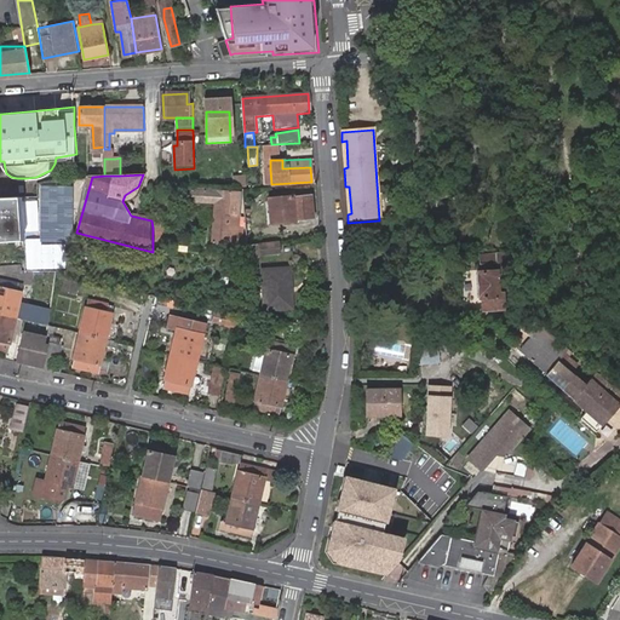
[(217,204),(213,244),(235,245),(236,234),(237,235),(240,193),(193,189),(193,201),(217,204)]
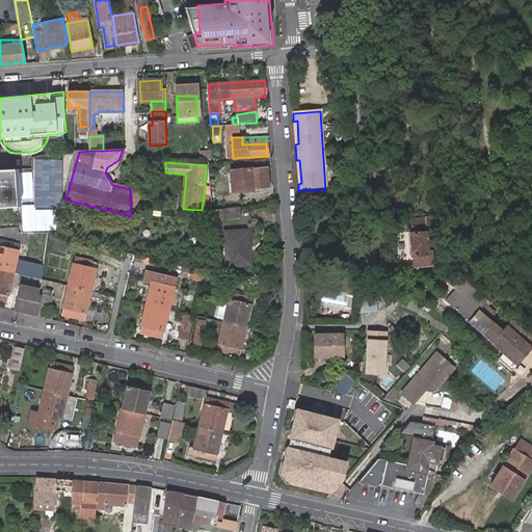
[(0,206),(19,206),(16,166),(0,167),(0,206)]
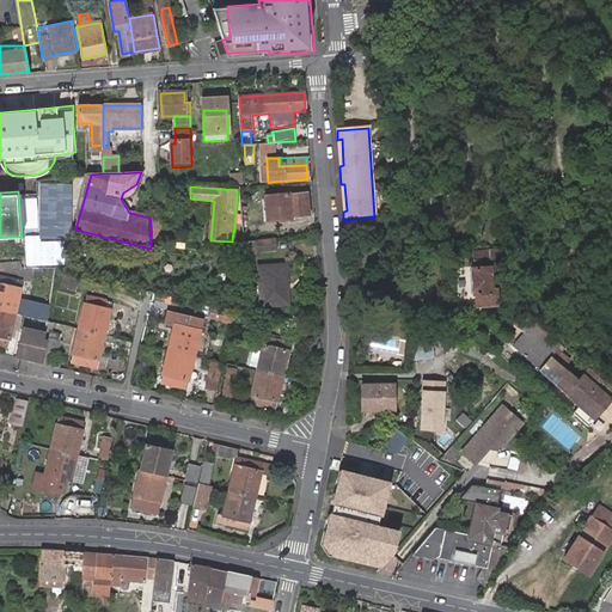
[(304,193),(264,195),(265,219),(305,216),(304,193)]
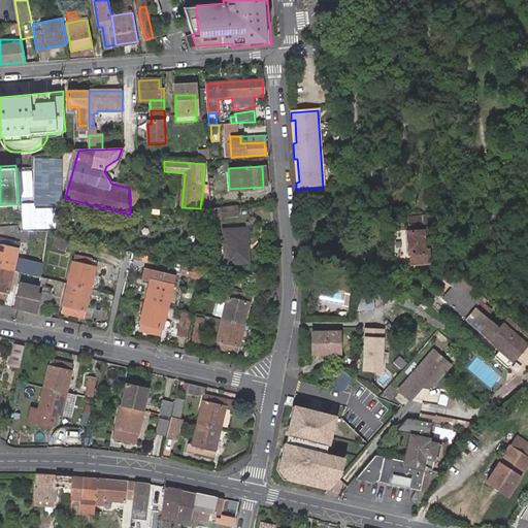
[(221,206),(222,217),(237,216),(236,205),(221,206)]
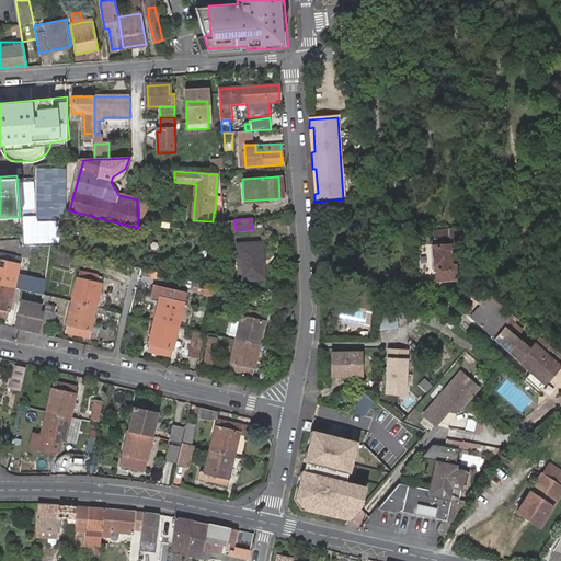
[(227,219),(224,219),(225,230),(236,230),(235,219),(227,219)]
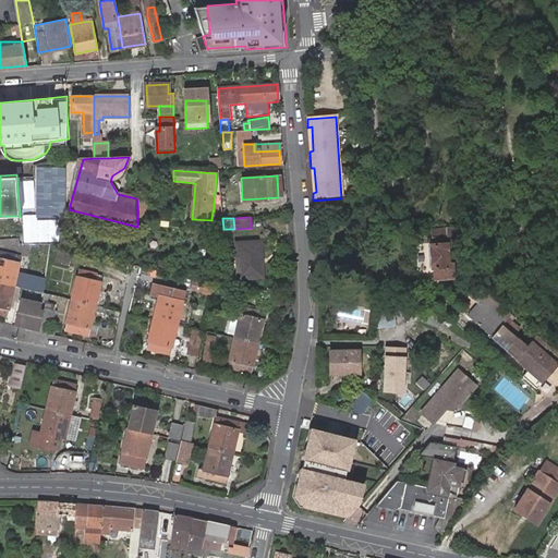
[(459,242),(459,226),(434,228),(434,243),(433,243),(434,269),(435,269),(435,277),(438,279),(452,279),(452,269),(449,269),(448,242),(459,242)]
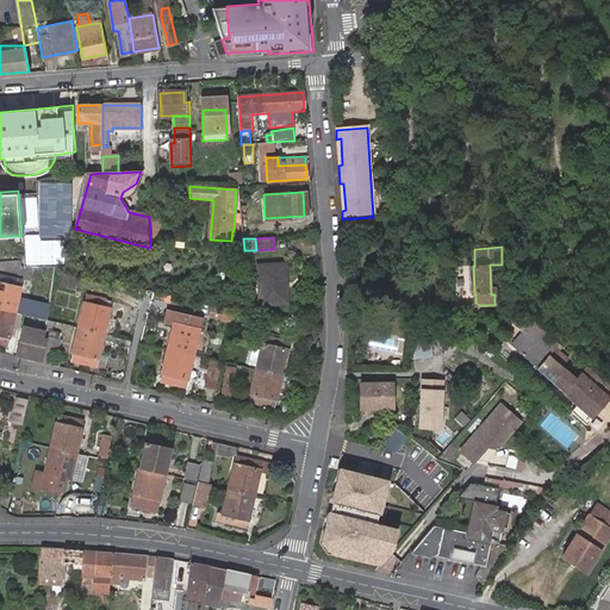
[(257,263),(260,303),(282,302),(280,281),(285,281),(284,262),(257,263)]
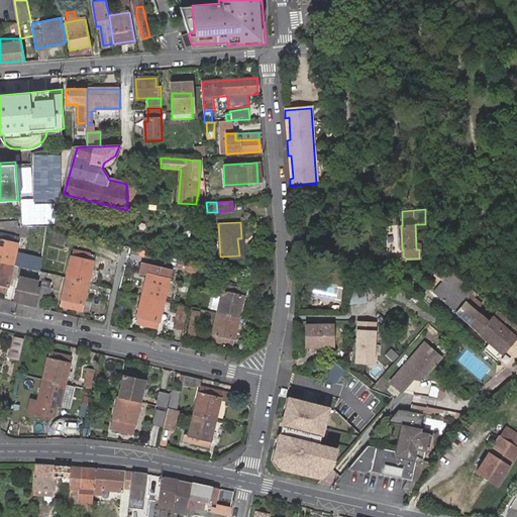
[(32,228),(28,228),(28,236),(39,238),(44,240),(45,230),(32,228)]
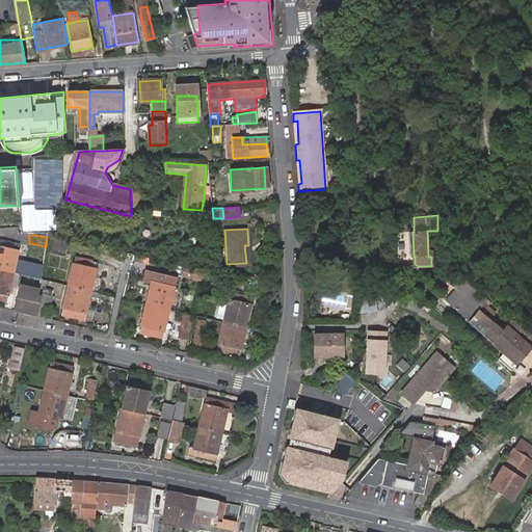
[(0,270),(12,273),(18,253),(11,250),(14,243),(0,239),(0,270)]
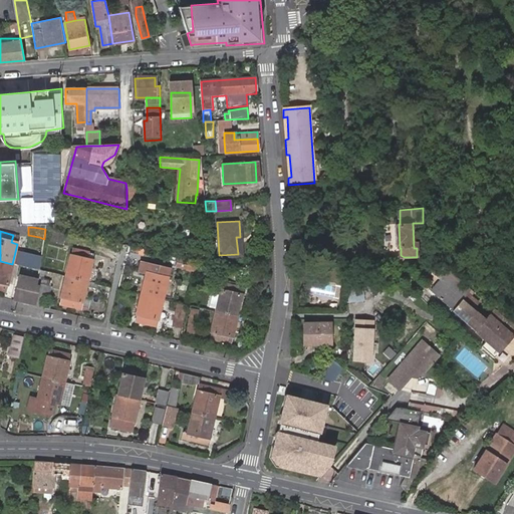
[(71,256),(66,277),(87,282),(92,261),(86,259),(88,252),(74,249),(72,256),(71,256)]
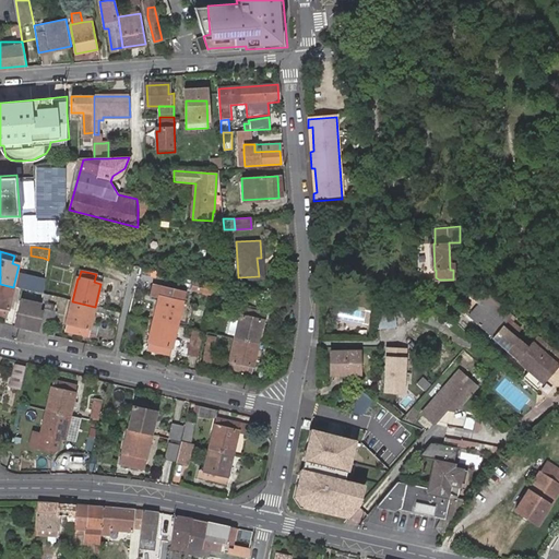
[(0,314),(8,317),(13,287),(0,284),(0,314)]
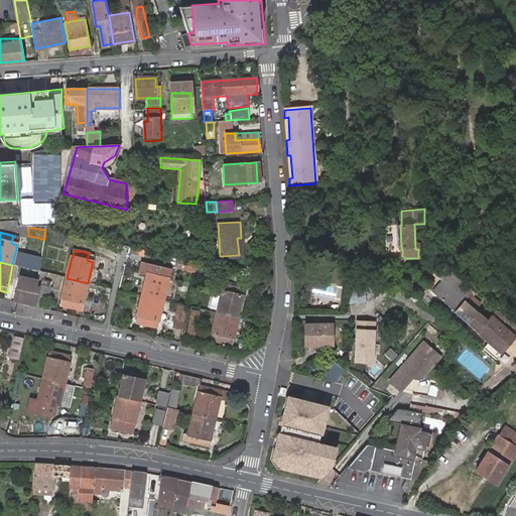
[(141,295),(163,300),(168,279),(163,277),(164,271),(149,267),(148,273),(147,273),(141,295)]
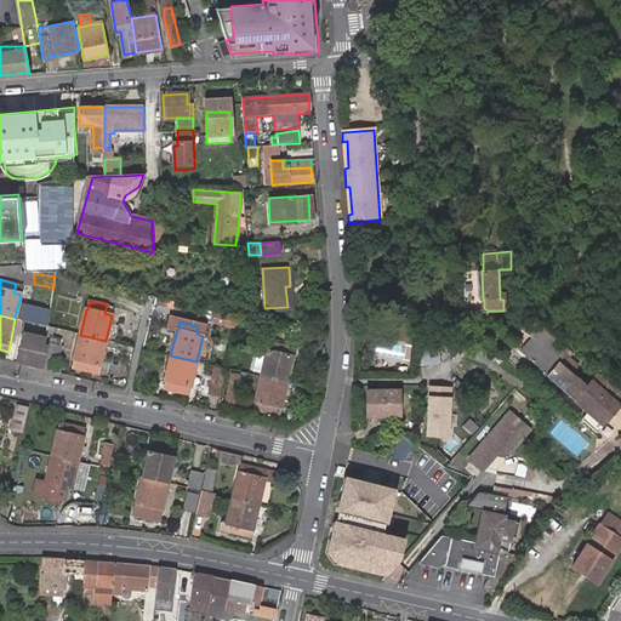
[(562,387),(574,374),(573,372),(579,365),(567,354),(570,351),(543,328),(522,353),(562,387)]
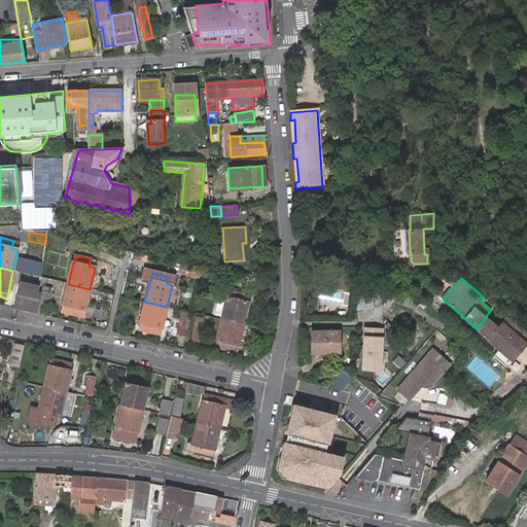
[(38,286),(19,281),(11,305),(34,311),(40,289),(38,289),(38,286)]
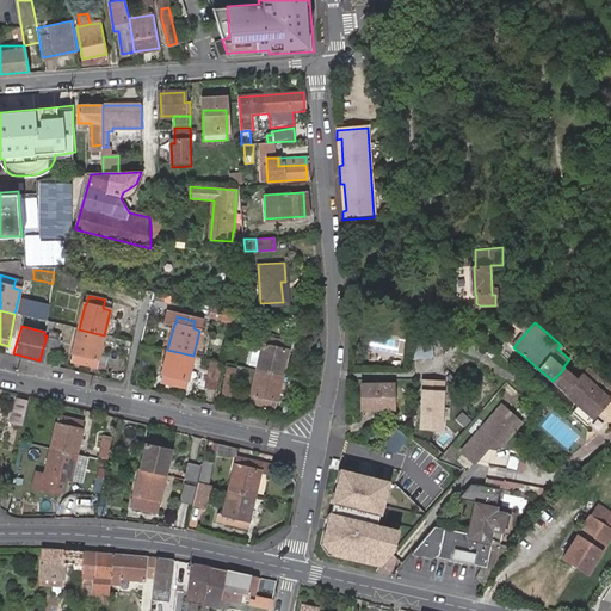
[(104,335),(79,329),(73,353),(74,353),(73,360),(97,366),(104,335)]
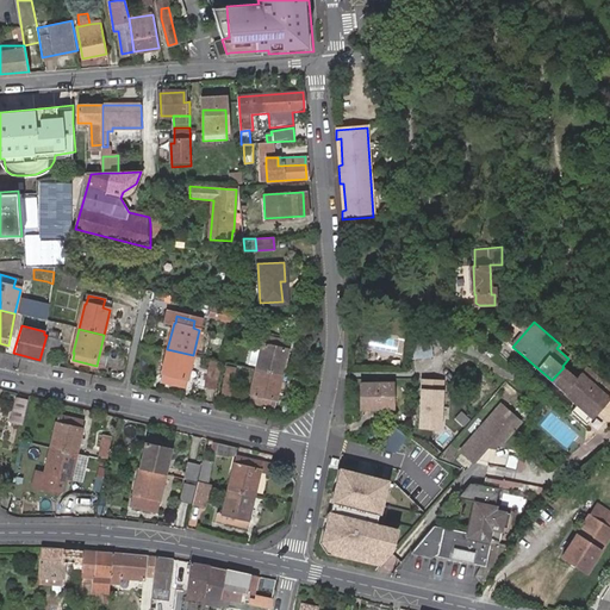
[(47,335),(39,360),(51,363),(57,338),(55,337),(47,335)]
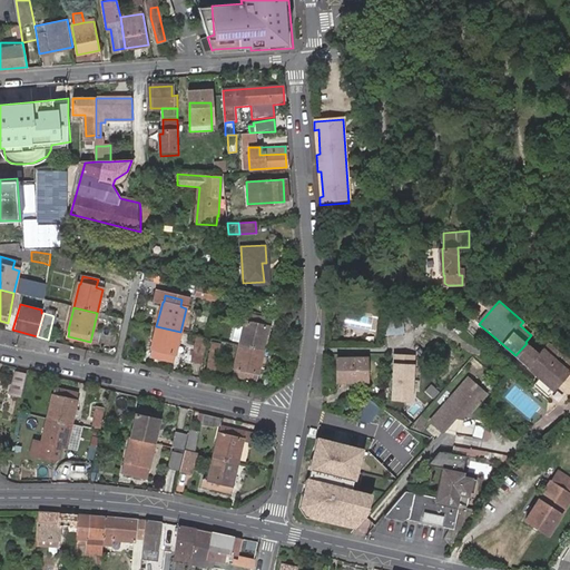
[(239,346),(263,351),(271,320),(247,314),(239,346)]
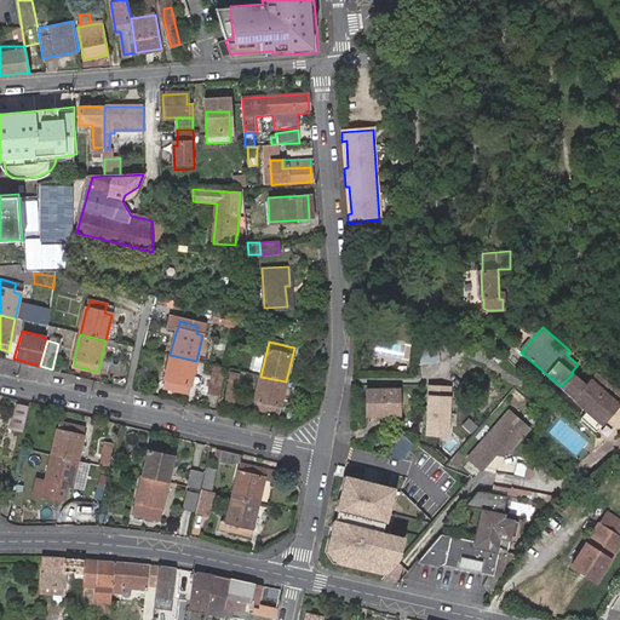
[(403,345),(379,342),(378,352),(401,356),(403,345)]
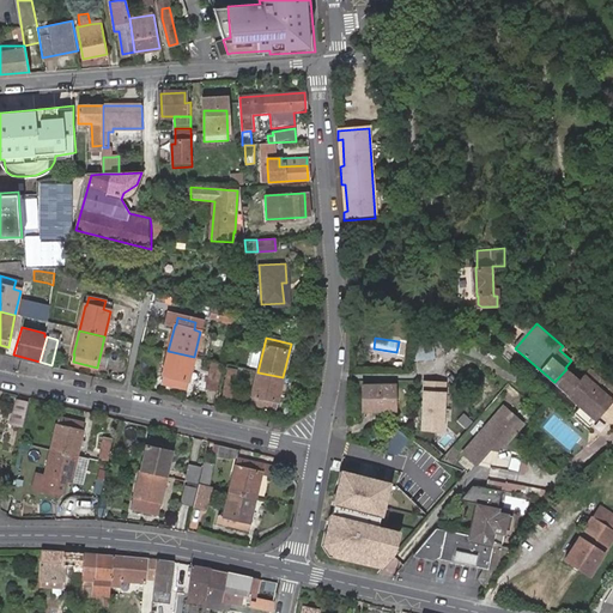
[(414,346),(417,362),(436,359),(434,344),(414,346)]
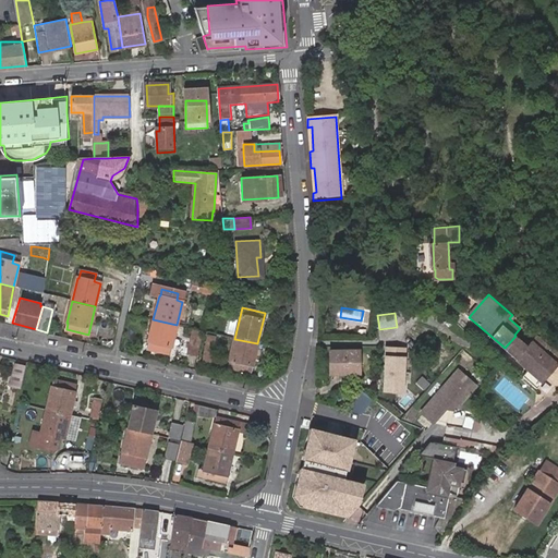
[(170,354),(177,325),(153,319),(147,341),(148,341),(147,349),(170,354)]
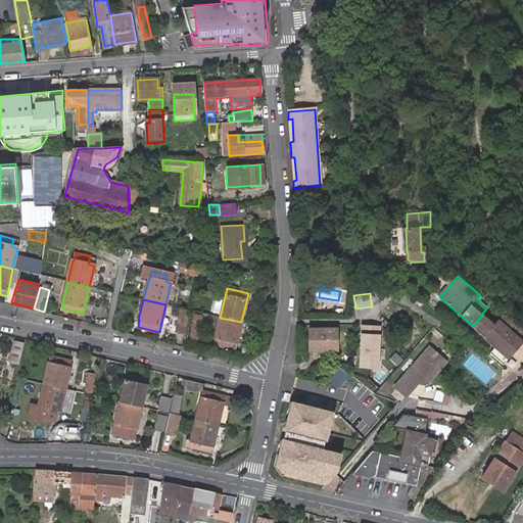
[(484,316),(483,315),(473,326),(509,357),(522,341),(517,336),(520,332),(522,335),(522,327),(518,323),(515,326),(493,306),(484,316)]
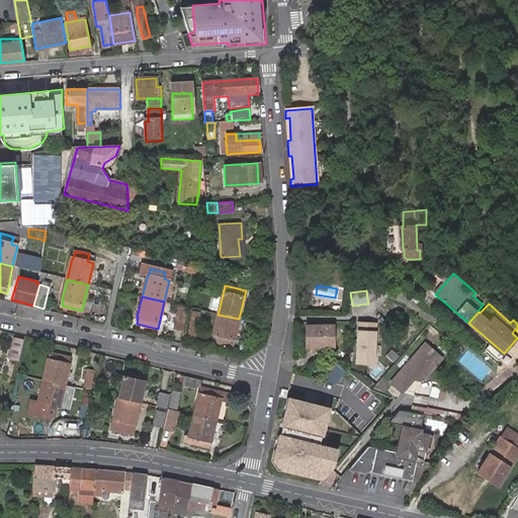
[(183,333),(187,311),(180,309),(175,331),(183,333)]
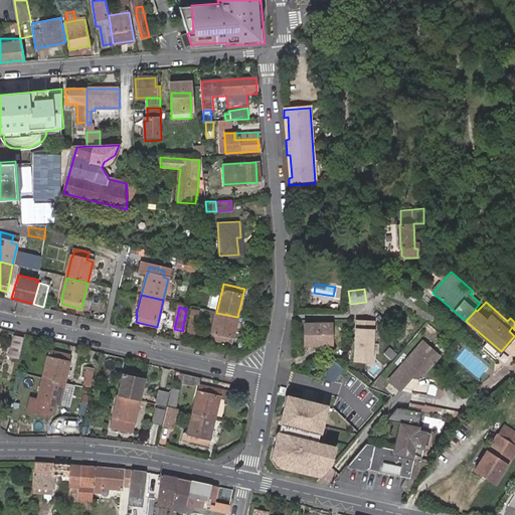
[(194,310),(192,318),(198,319),(201,311),(194,310)]
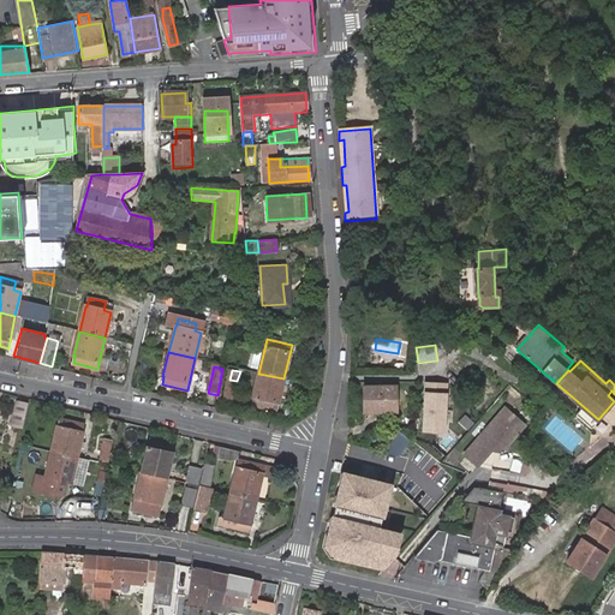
[(278,411),(284,378),(258,374),(254,396),(254,398),(252,405),(278,411)]
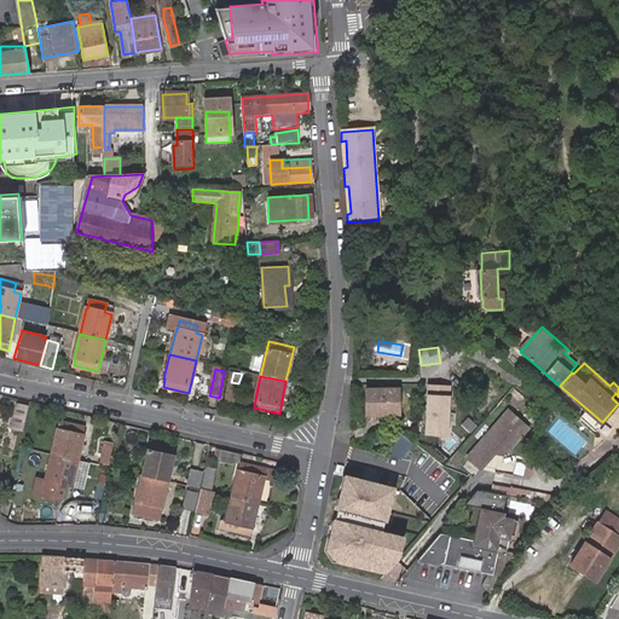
[(231,382),(227,400),(235,401),(238,383),(231,382)]
